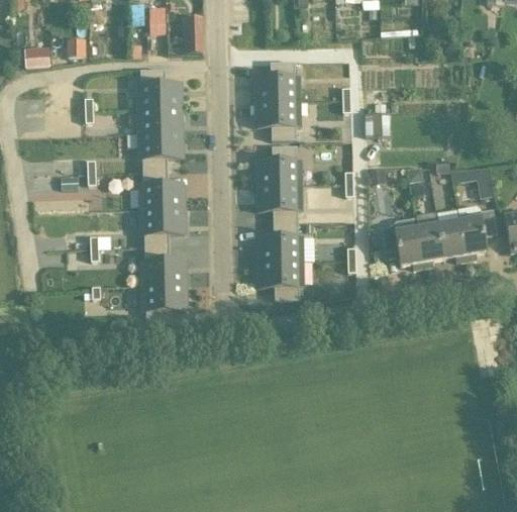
[(11,0),(12,16),(23,15),(22,0),(11,0)]
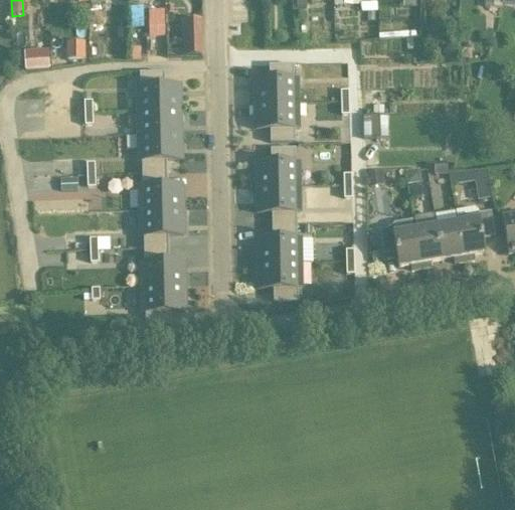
[(162,33),(163,6),(145,5),(144,33),(162,33)]
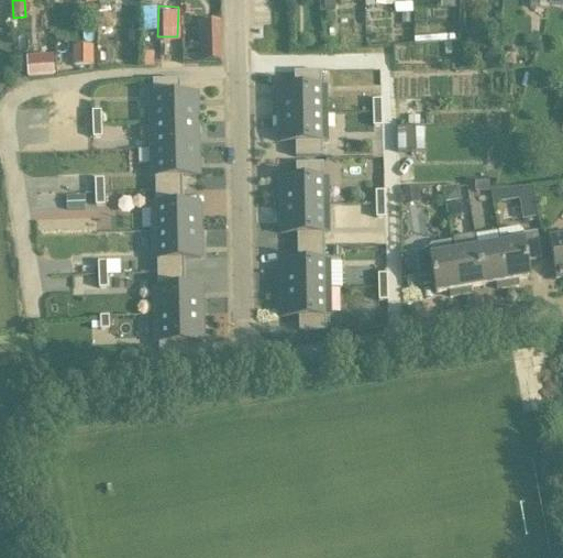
[(69,61),(91,59),(90,40),(69,41),(69,61)]
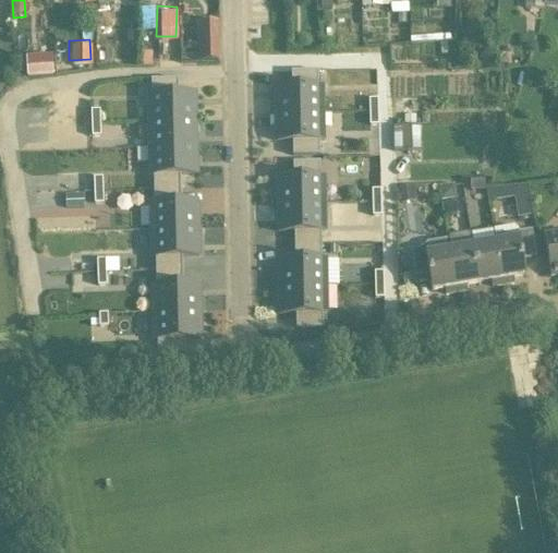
[(201,57),(218,57),(218,39),(201,40),(201,57)]
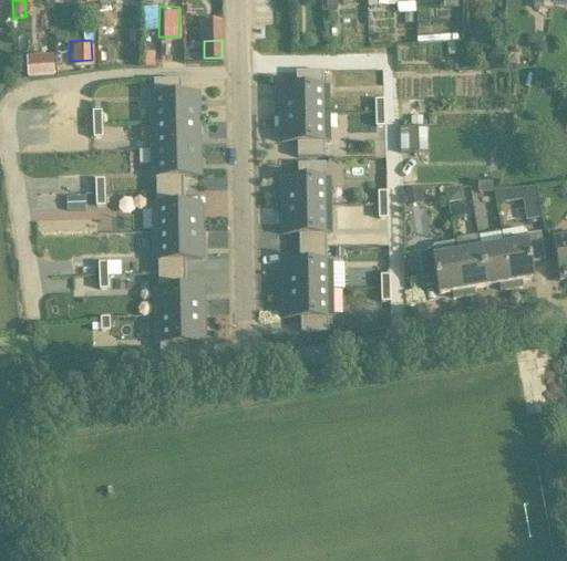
[(53,53),(28,54),(29,73),(54,72),(53,53)]
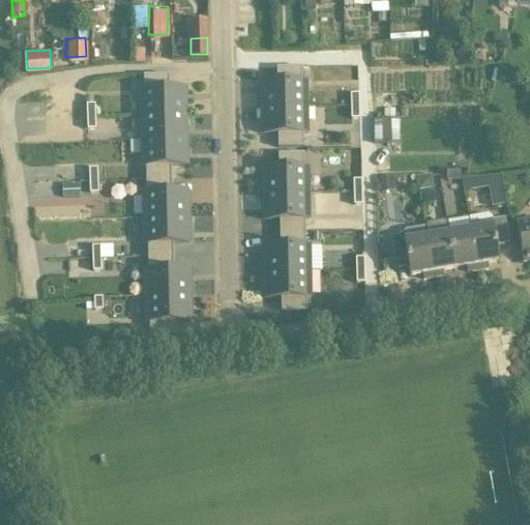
[(276,79),(261,79),(262,105),(306,104),(305,78),(302,78),(302,64),(276,64),(276,79)]
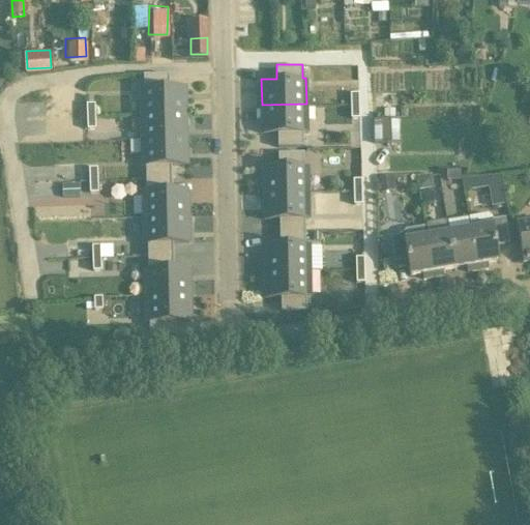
[(144,86),(141,86),(141,112),(185,111),(185,85),(170,85),(169,71),(143,71),(144,86)]
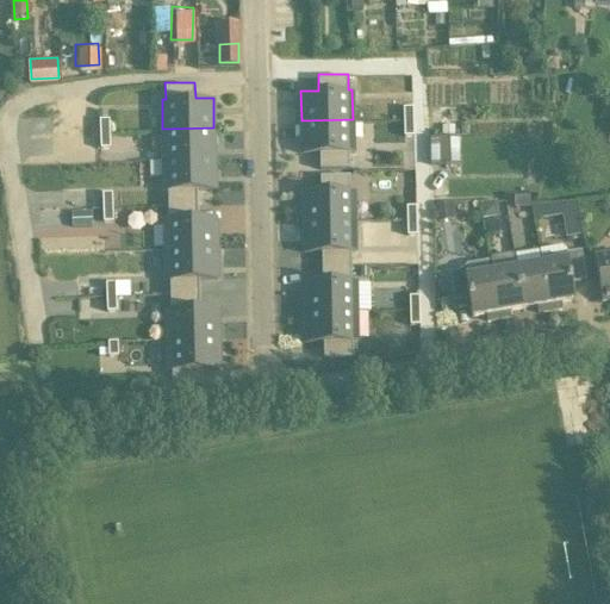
[(403,104),(404,118),(414,118),(412,104),(403,104)]
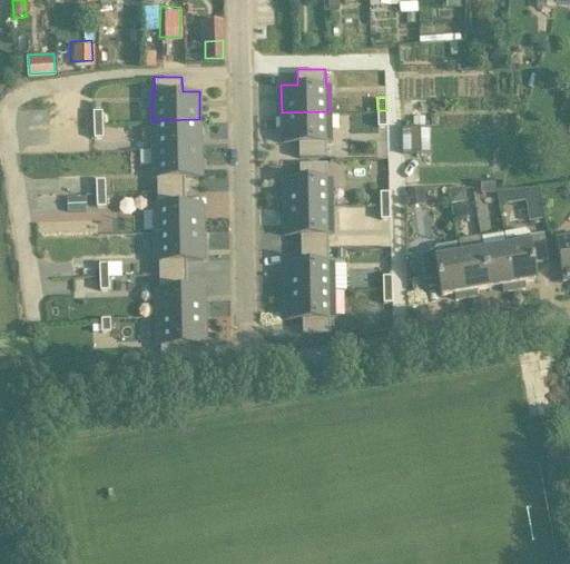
[(92,109),(94,121),(102,121),(101,108),(92,109)]
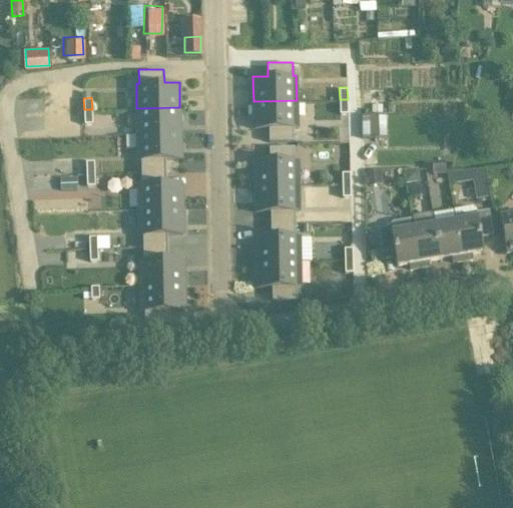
[(348,99),(340,99),(340,111),(348,111),(348,99)]
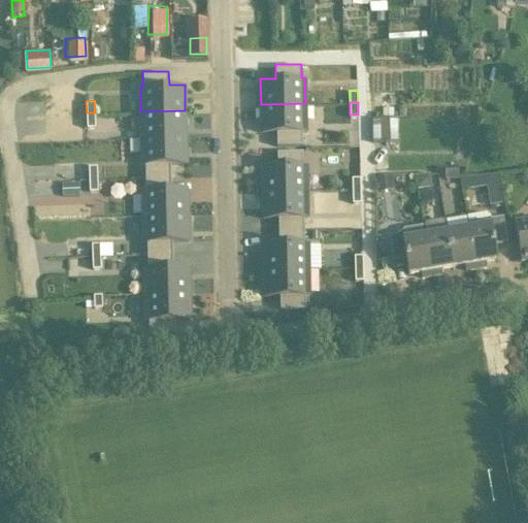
[(305,103),(261,104),(261,130),(276,130),(277,143),(303,143),(302,129),(305,129),(305,103)]
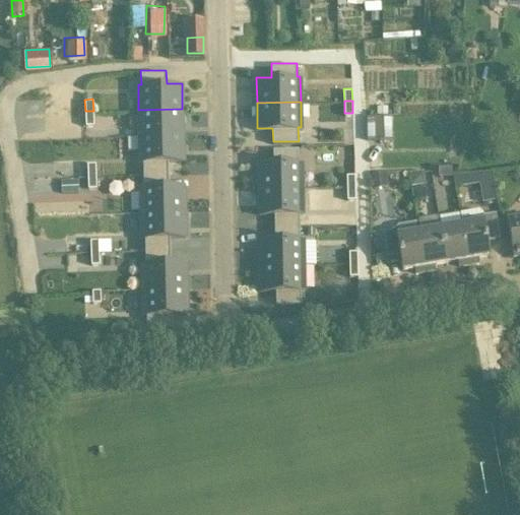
[(182,109),(138,110),(139,134),(183,133),(182,109)]
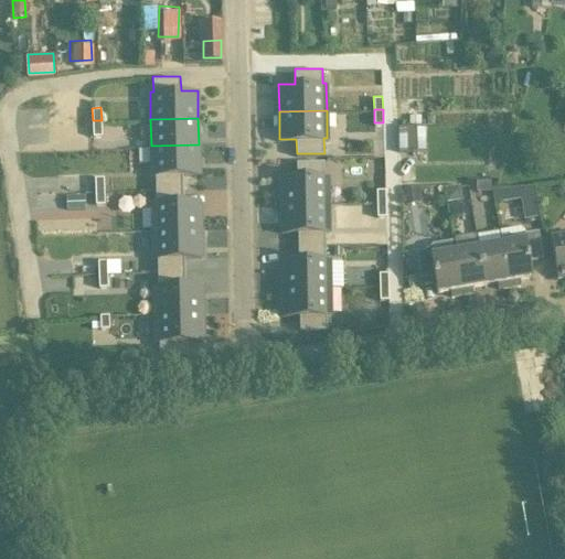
[(102,120),(93,120),(93,135),(102,133),(102,120)]
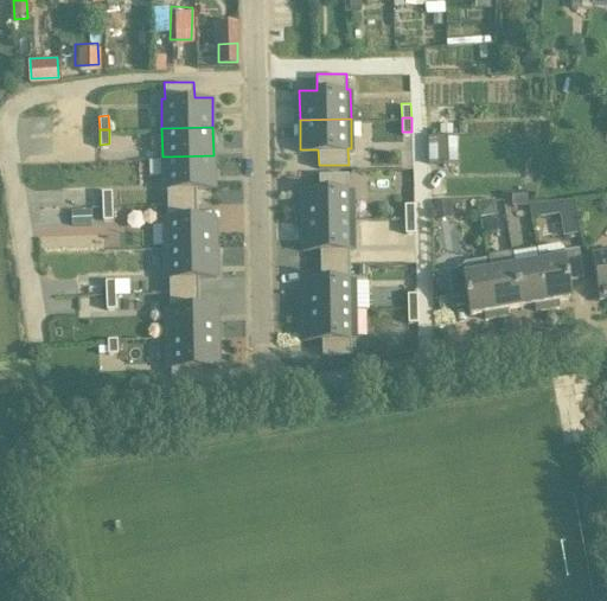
[(454,158),(453,132),(423,133),(425,159),(454,158)]
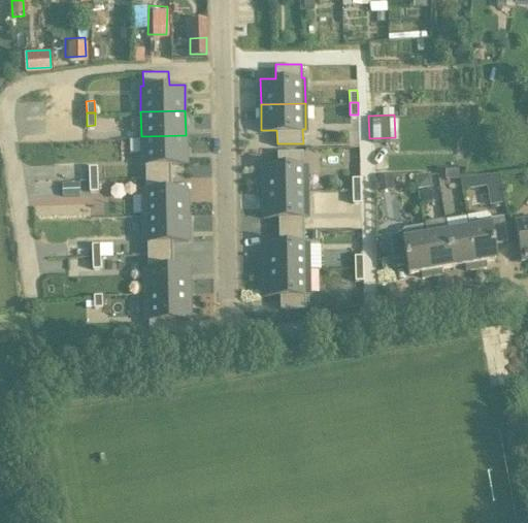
[(186,135),(141,136),(142,162),(145,162),(145,175),(171,174),(171,161),(187,161),(186,135)]
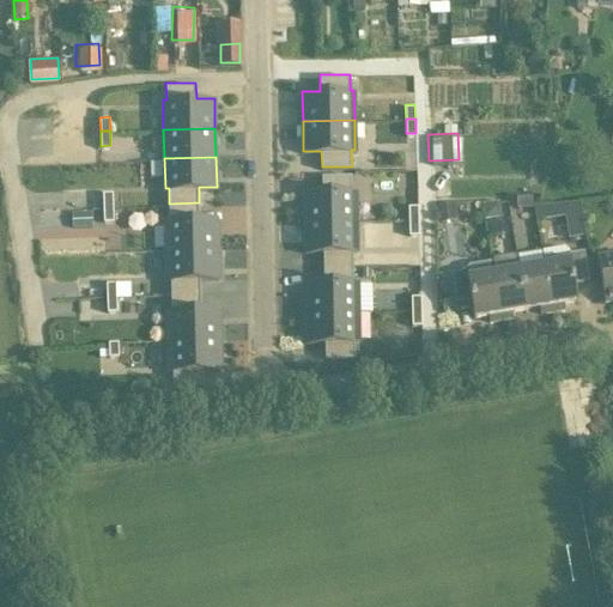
[(322,190),(304,190),(304,220),(356,219),(356,189),(352,189),(352,174),(322,174),(322,190)]
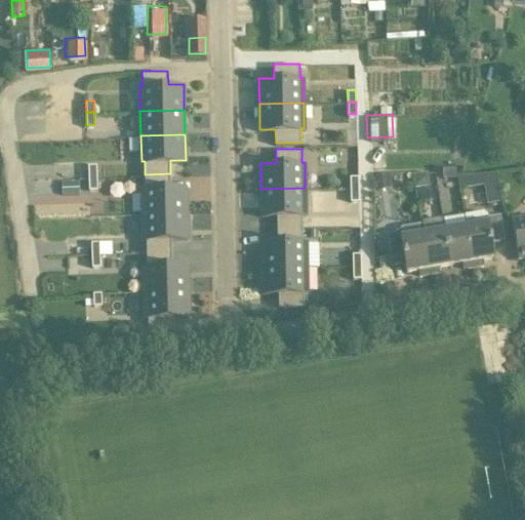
[(88,175),(96,175),(96,163),(88,163),(88,175)]
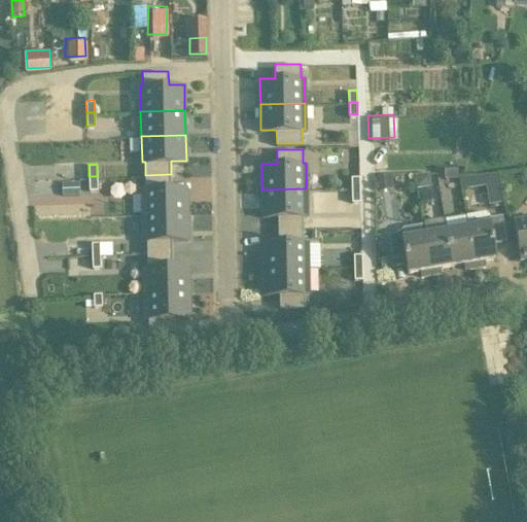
[(413,183),(429,181),(428,170),(412,172),(413,183)]
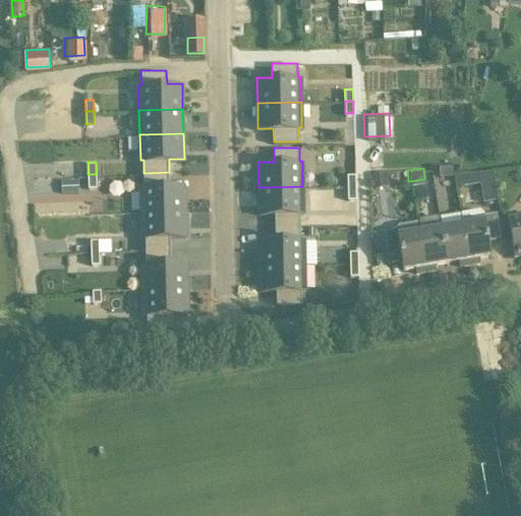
[(396,170),(370,169),(370,183),(395,185),(396,170)]
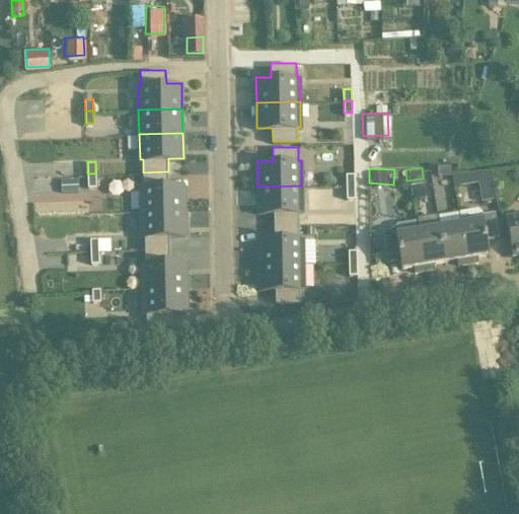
[(495,197),(490,168),(452,170),(454,185),(478,180),(482,199),(495,197)]
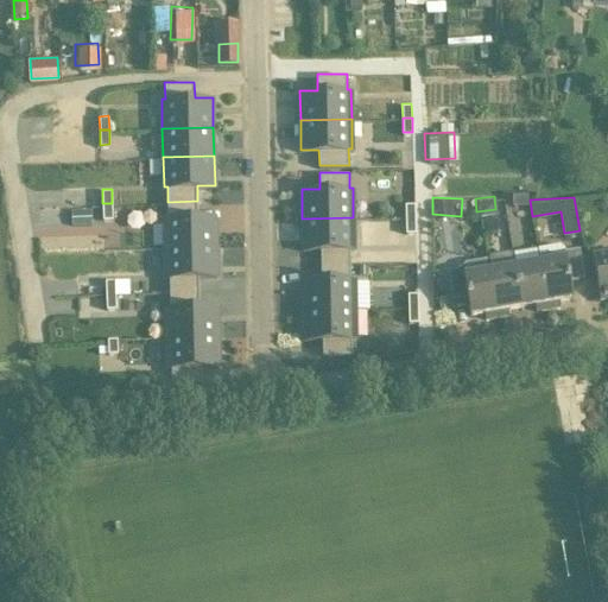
[(168,216),(164,216),(165,246),(216,245),(215,215),(197,216),(197,201),(168,202),(168,216)]
